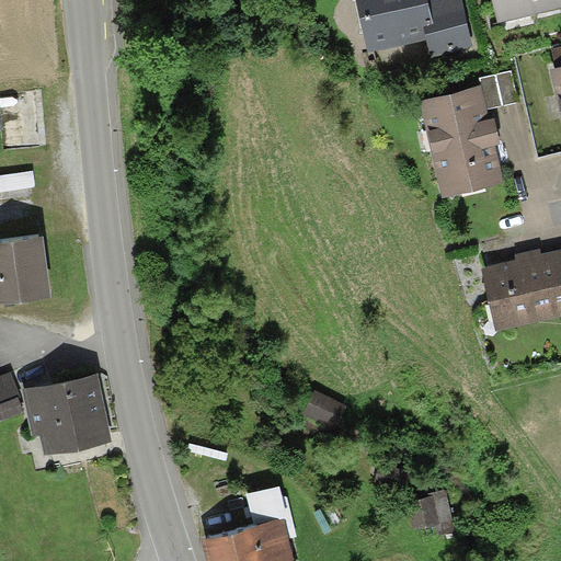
[(357,0),(369,53),(427,39),(424,27),(434,25),(427,0),(357,0)]
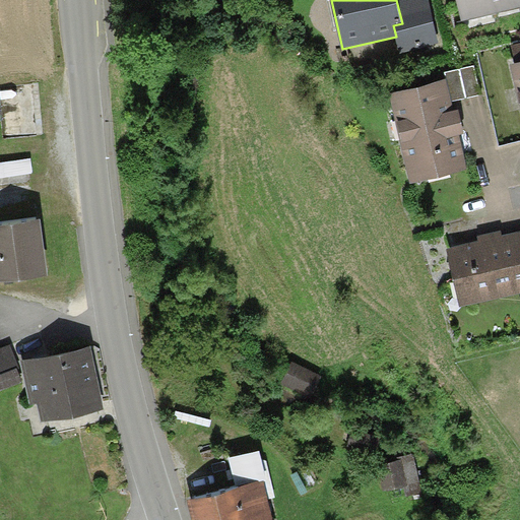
[(429,0),(396,0),(402,23),(393,25),(396,37),(400,54),(440,44),(429,0)]
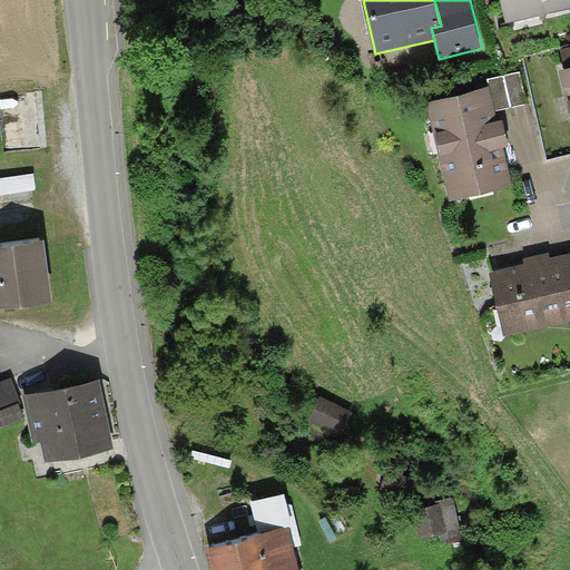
[(569,0),(501,0),(507,23),(569,9),(569,0)]
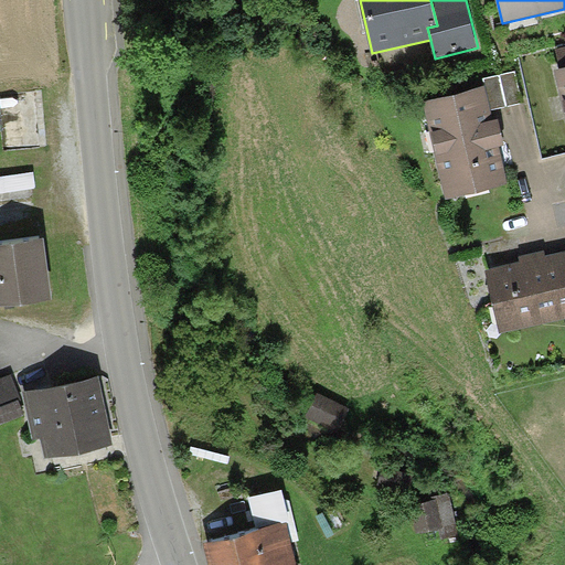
[(564,70),(553,74),(564,121),(564,70)]
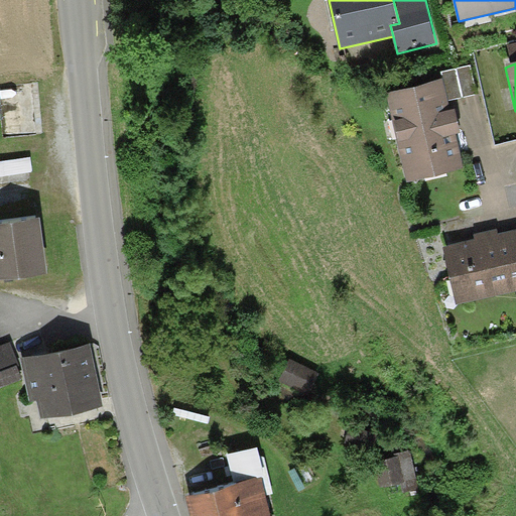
[(443,80),(448,101),(477,95),(470,66),(441,73),(443,80)]
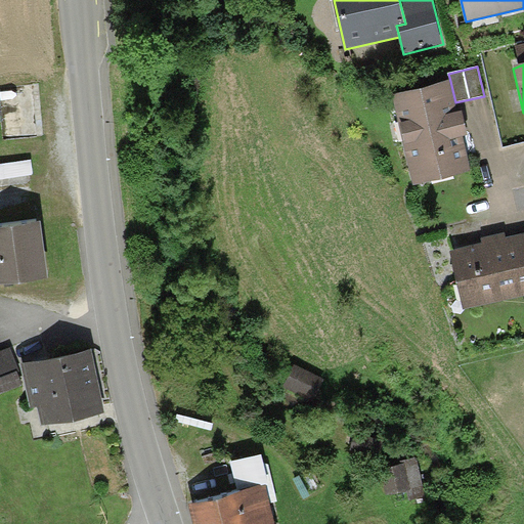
[(391,95),(415,188),(472,173),(463,138),(469,136),(465,122),(463,113),(459,114),(455,102),(450,81),(391,95)]
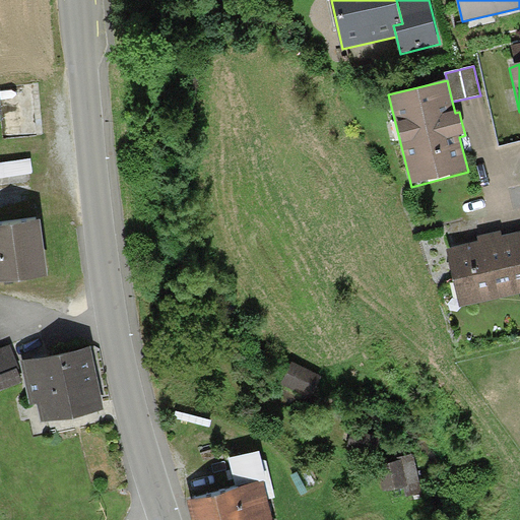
[(34,155),(0,160),(0,174),(36,168),(34,155)]
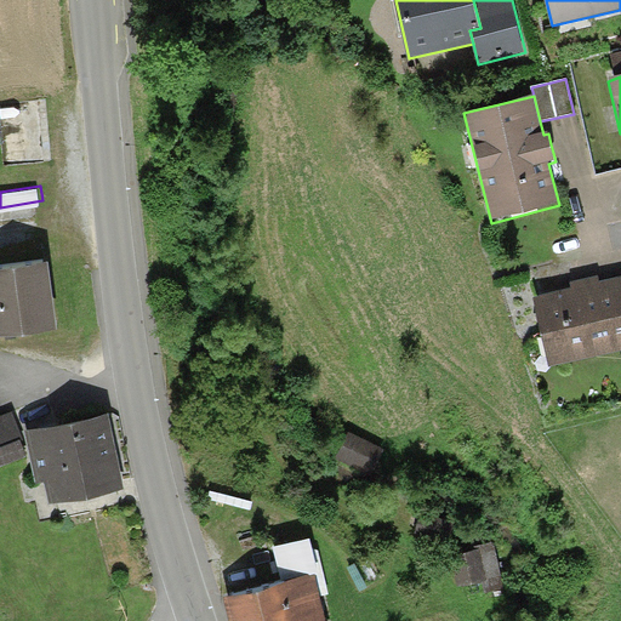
[(0,326),(56,322),(46,251),(0,257),(0,326)]
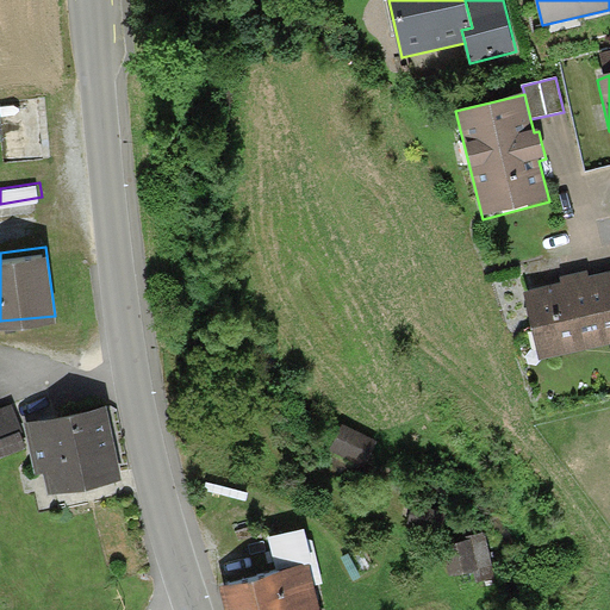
[(560,286),(526,294),(540,361),(609,346),(609,273),(589,278),(587,274),(577,277),(559,281),(560,286)]
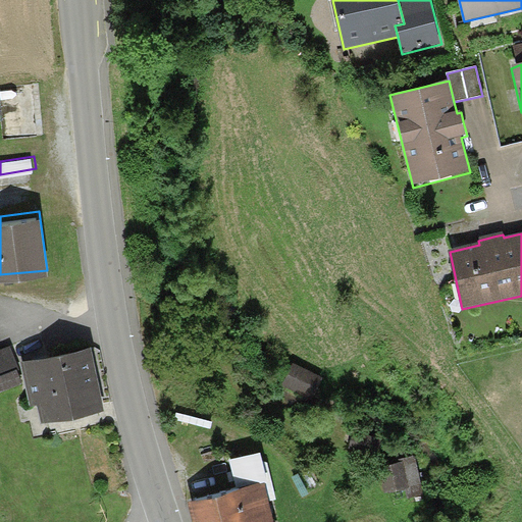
[(91,342),(21,356),(32,401),(39,400),(42,414),(104,401),(98,375),(91,342)]
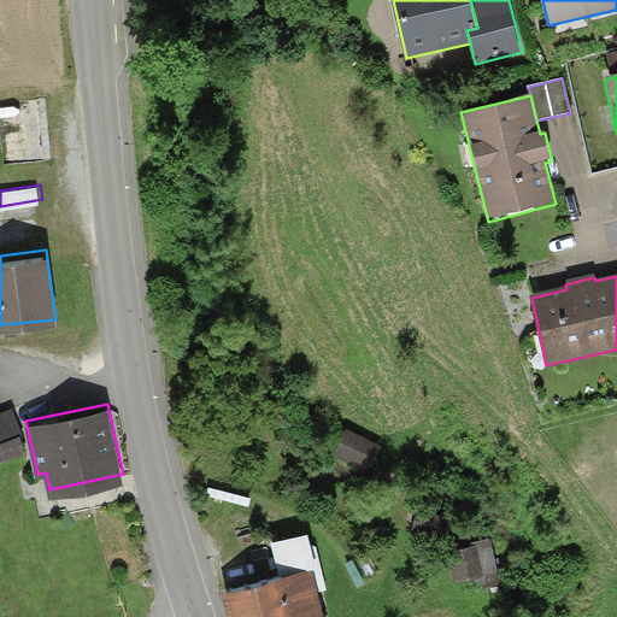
[(11,407),(0,412),(0,457),(28,446),(11,407)]
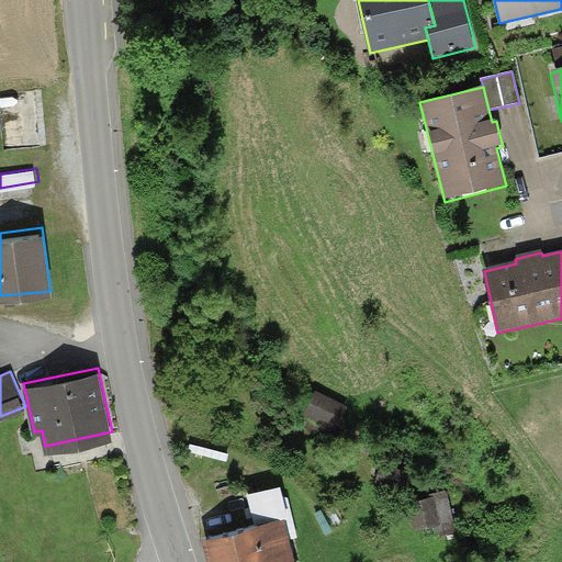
[(307,412),(340,427),(351,406),(318,390),(307,412)]
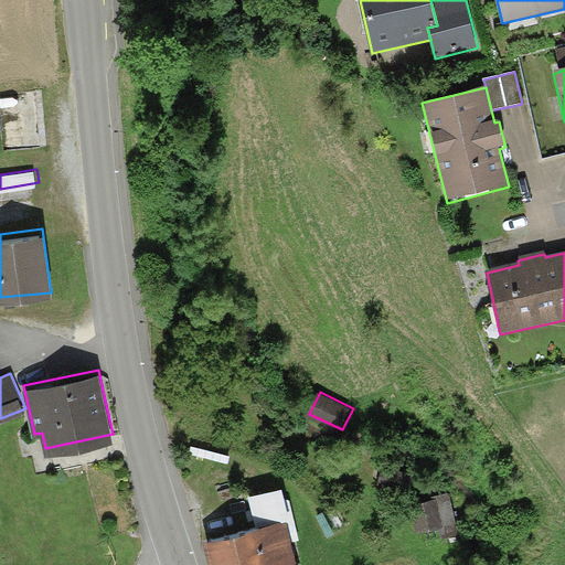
[(443,492),(411,500),(417,529),(450,521),(443,492)]
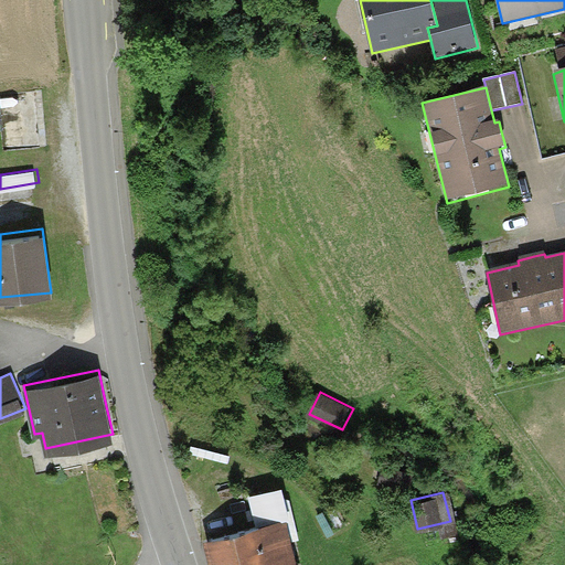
[(299,564),(288,515),(205,534),(212,564),(299,564)]
